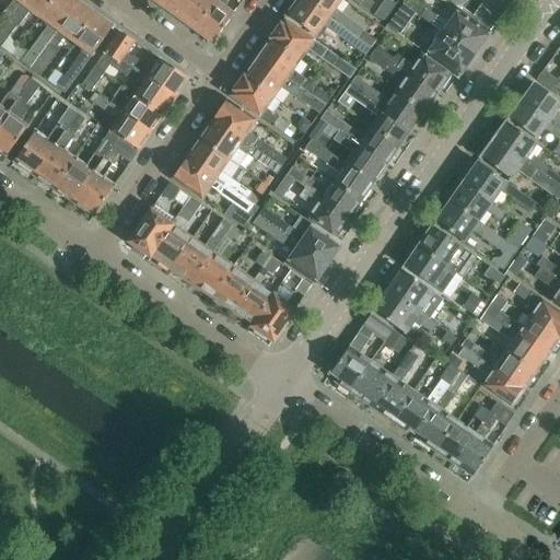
[(14,0),(6,11),(4,10),(0,15),(0,23),(4,26),(24,0),(14,0)]
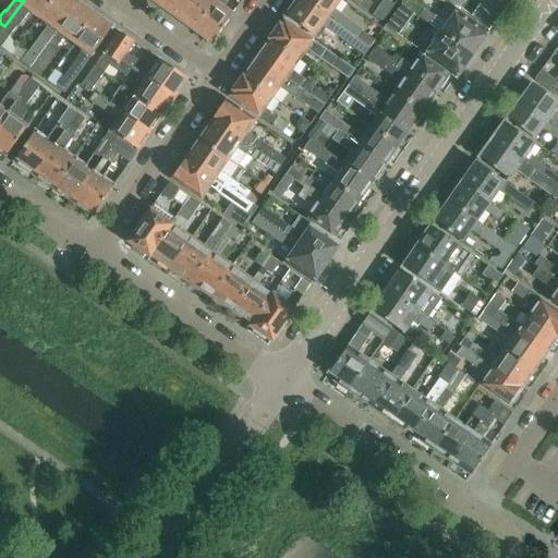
[(24,0),(4,26),(0,32),(0,47),(16,26),(17,27),(29,12),(39,17),(51,0),(24,0)]
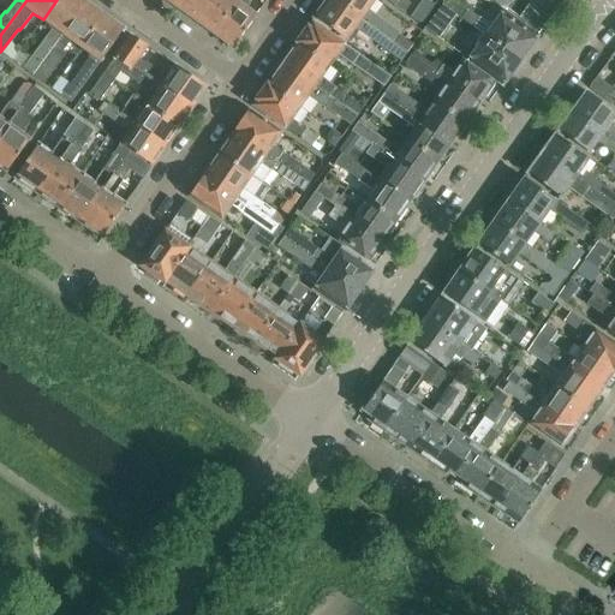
[(18,53),(12,61),(31,76),(45,59),(84,3),(81,0),(57,0),(43,19),(54,28),(34,58),(18,54),(18,53)]
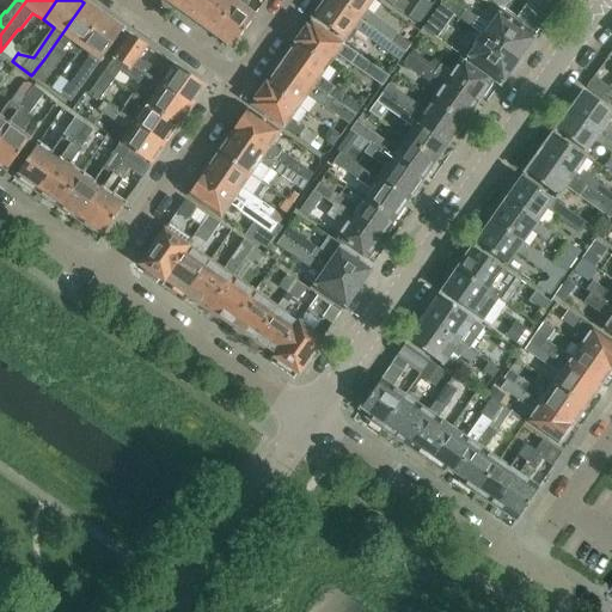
[(177,0),(173,6),(193,20),(206,0),(177,0)]
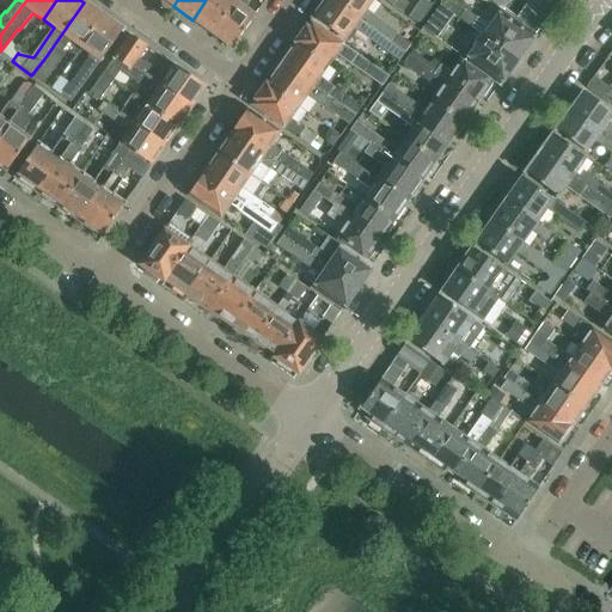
[(206,0),(193,20),(212,34),(234,2),(231,0),(206,0)]
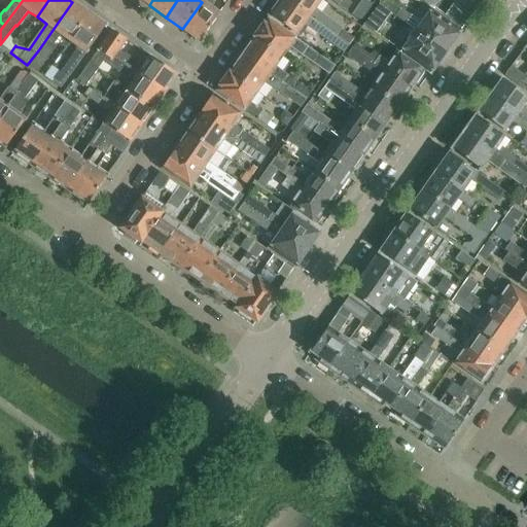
[(202,0),(202,2),(182,29),(200,41),(218,14),(209,7),(214,0),(202,0)]
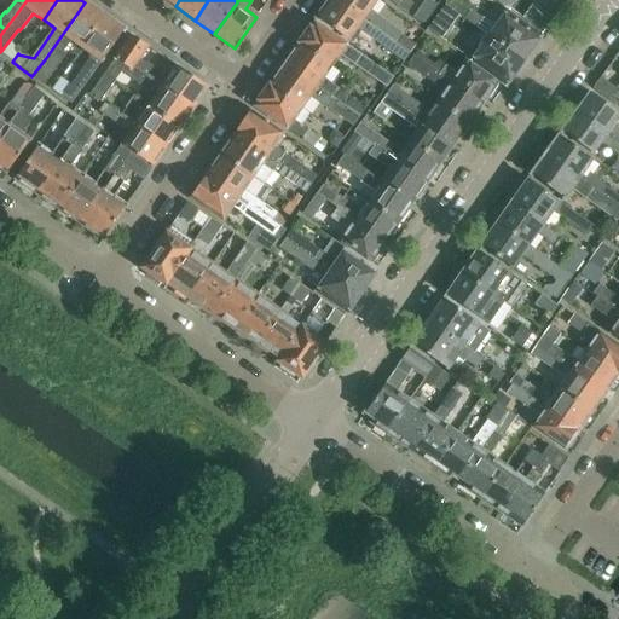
[(399,46),(334,0),(328,0),(316,18),(347,41),(356,29),(403,63),(409,55),(399,46)]
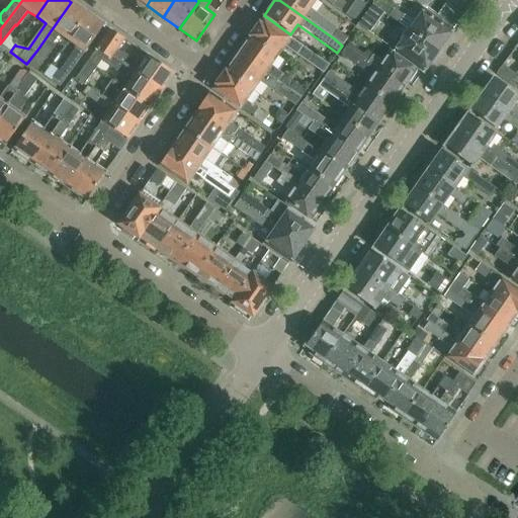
[(314,0),(279,0),(334,38),(342,46),(347,38),(308,10),(314,0)]
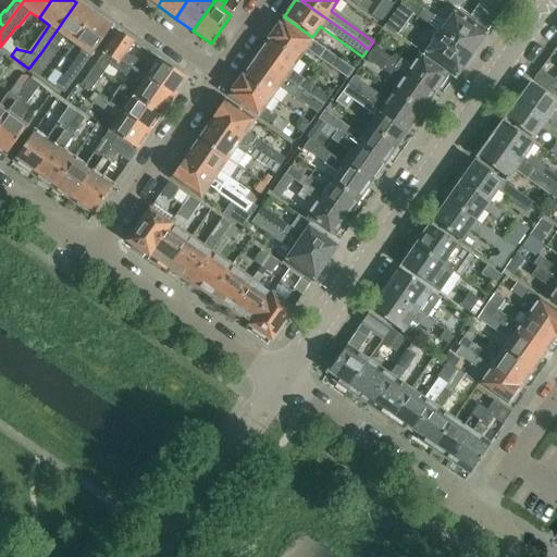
[(348,0),(363,11),(371,2),(368,0),(348,0)]
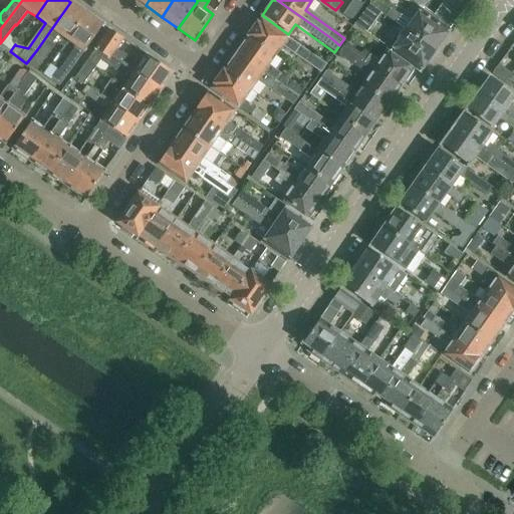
[(420,10),(411,23),(401,15),(401,16),(378,0),(371,0),(368,4),(406,30),(434,50),(448,31),(420,10)]
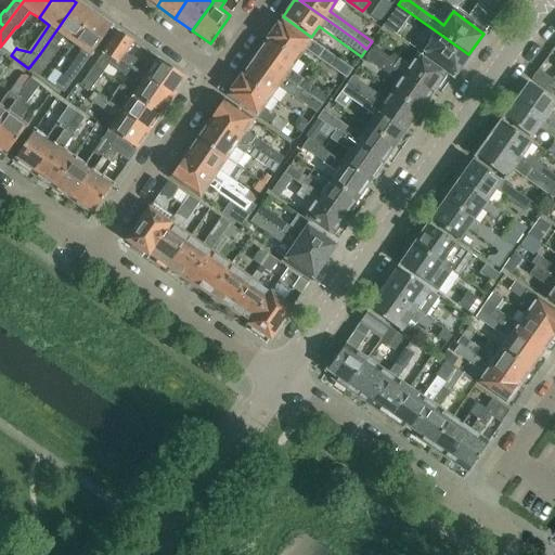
[(464,0),(462,0),(462,1),(461,0),(446,0),(487,29),(493,21),(477,8),(476,9),(464,0)]
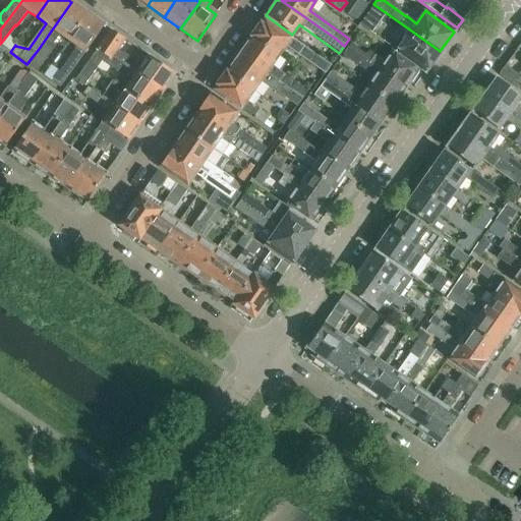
[(38,50),(26,64),(37,71),(54,47),(52,45),(60,34),(69,40),(88,13),(71,2),(38,50)]
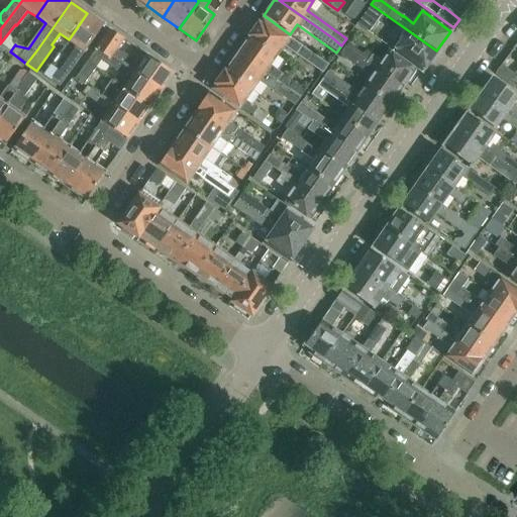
[(87,13),(69,39),(78,46),(53,82),(59,87),(71,72),(90,44),(103,25),(87,13)]
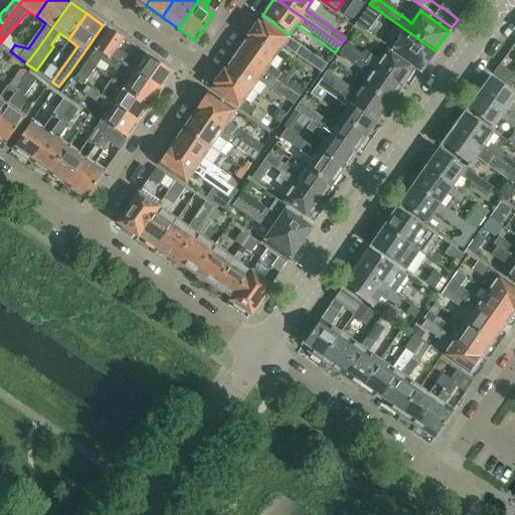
[(325,66),(260,18),(247,36),(248,37),(275,55),(282,46),(320,73),(325,66)]
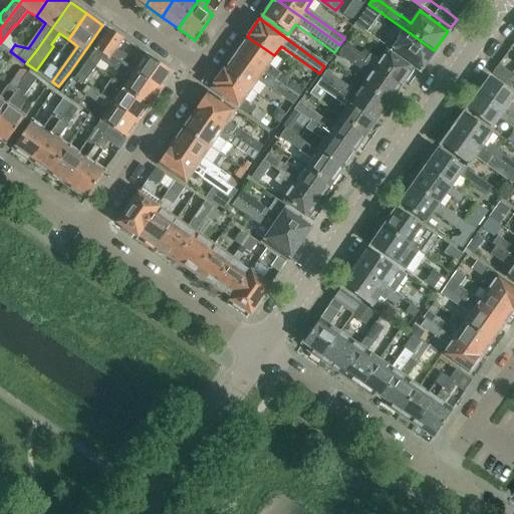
[(212,19),(205,35),(216,39),(223,23),(212,19)]
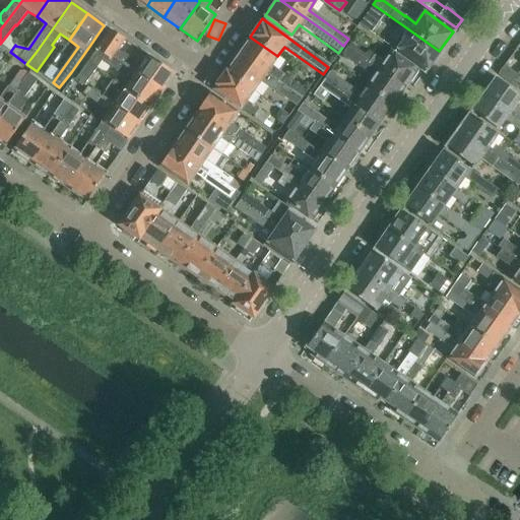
[(124,40),(110,30),(96,49),(98,50),(111,58),(112,56),(163,90),(174,73),(147,56),(141,65),(123,53),(122,54),(116,50),(124,40)]
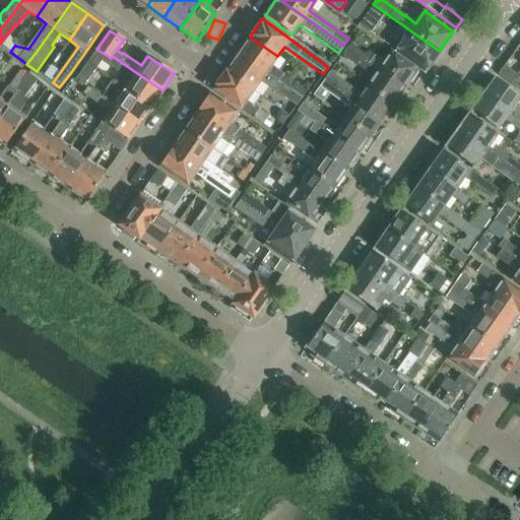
[(439,51),(410,30),(395,51),(425,72),(439,51)]
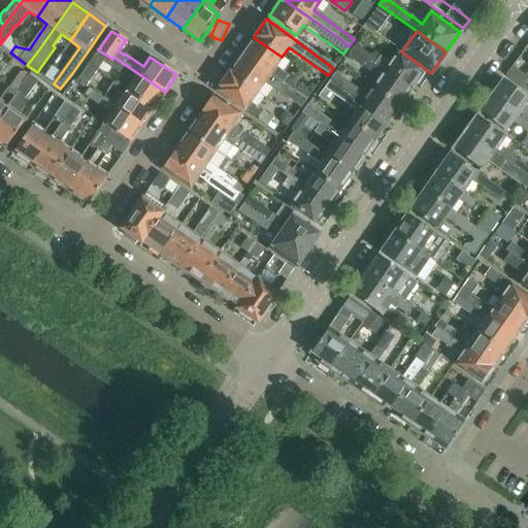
[(362,33),(352,46),(358,52),(361,47),(360,46),(368,34),(366,33),(365,33),(364,33),(362,33)]
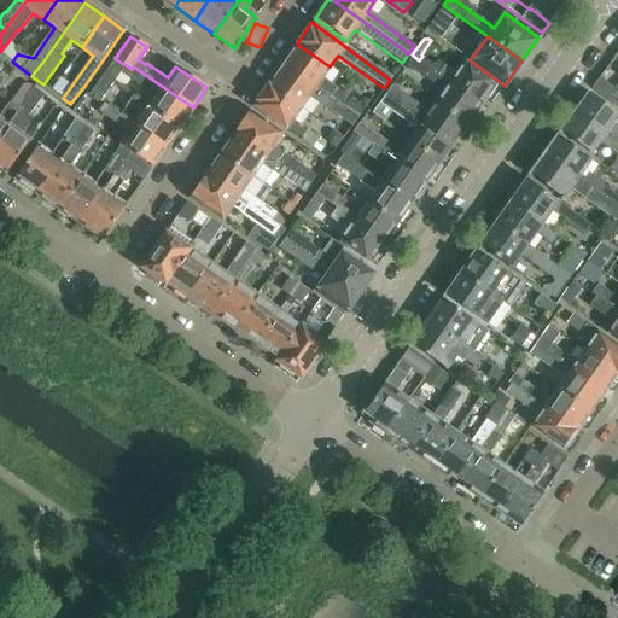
[(298,45),(284,65),(359,116),(363,109),(321,79),(330,66),(298,45)]
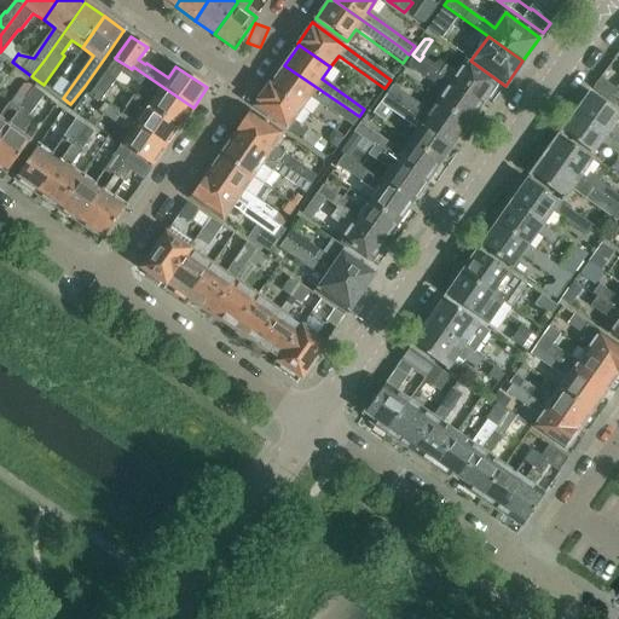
[(12,62),(18,53),(13,50),(7,58),(12,62)]
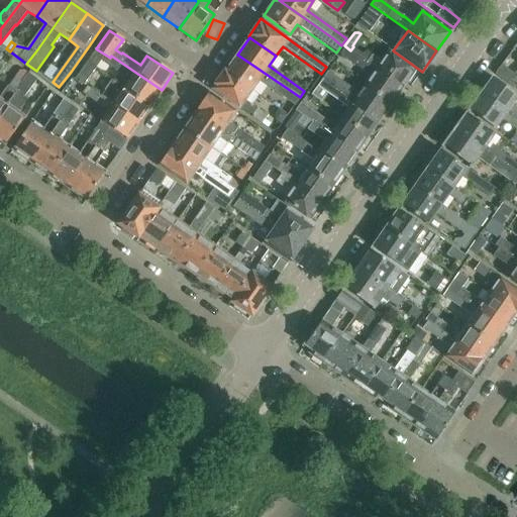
[(350,50),(344,45),(339,54),(369,74),(363,83),(390,102),(402,86),(367,62),(357,55),(350,50)]
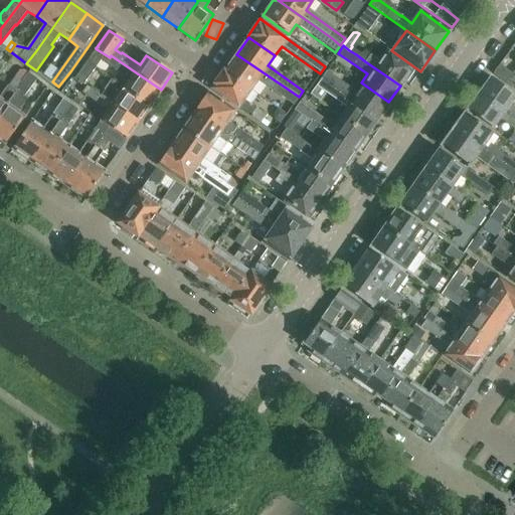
[(110,57),(97,49),(93,54),(100,59),(99,59),(129,79),(123,88),(150,106),(161,90),(111,55),(110,57)]
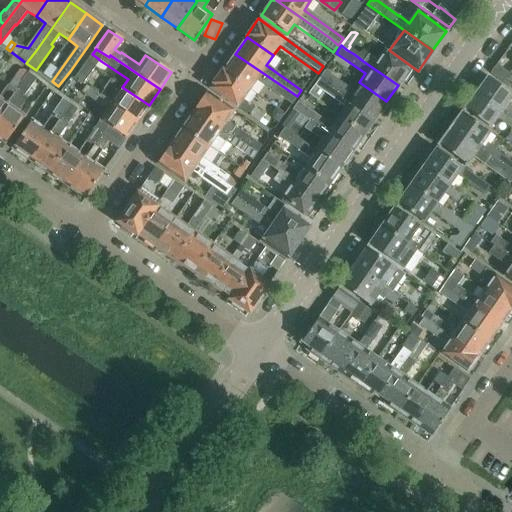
[(364,50),(354,54),(363,61),(398,85),(402,79),(404,81),(411,71),(382,50),(376,59),(364,50)]
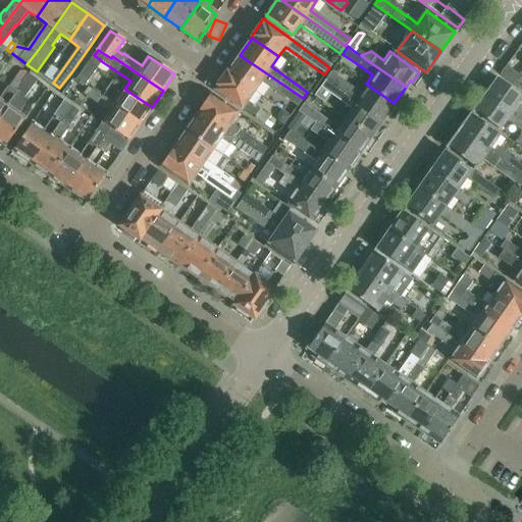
[(303,98),(240,55),(227,72),(254,91),(260,82),(296,107),(303,98)]
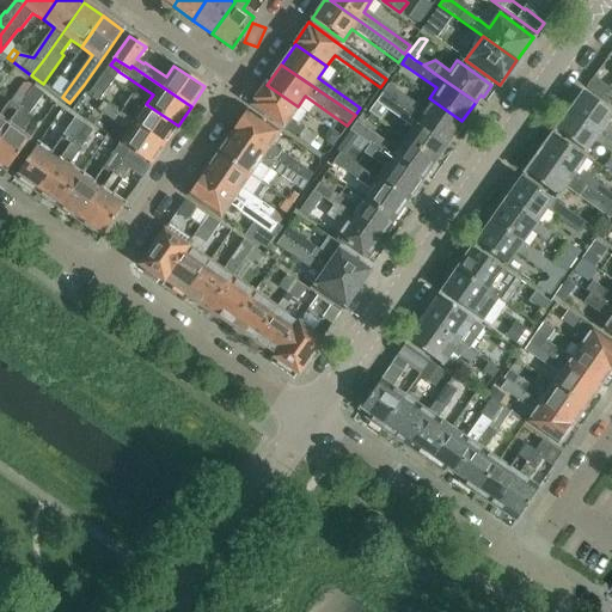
[(89,93),(99,101),(112,81),(103,74),(89,93)]
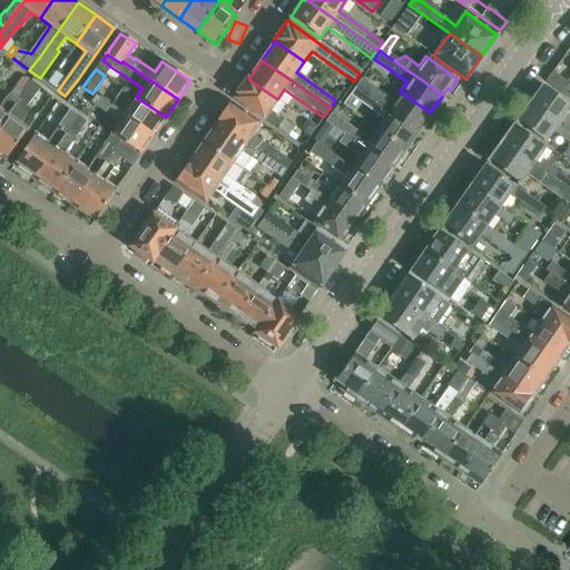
[(567,82),(552,72),(546,82),(559,90),(567,82)]
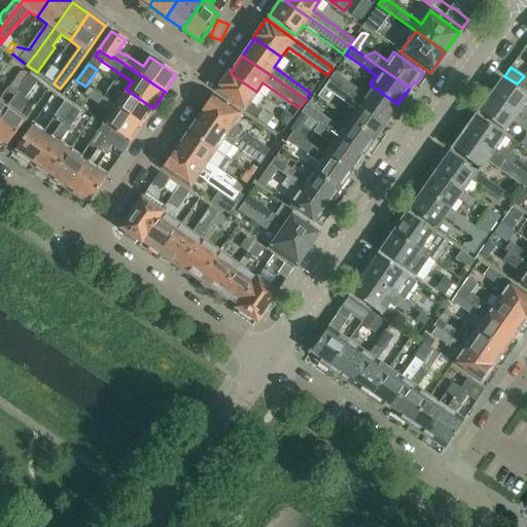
[(0,98),(0,114),(22,84),(28,75),(24,72),(20,72),(14,79),(0,98)]
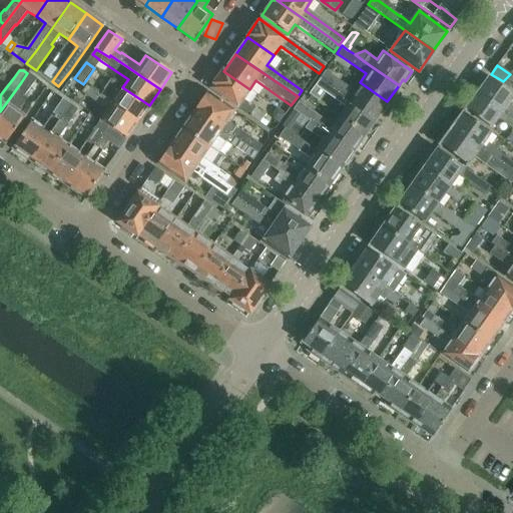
[(249,89),(223,71),(222,70),(209,88),(259,123),(264,115),(242,99),(249,89)]
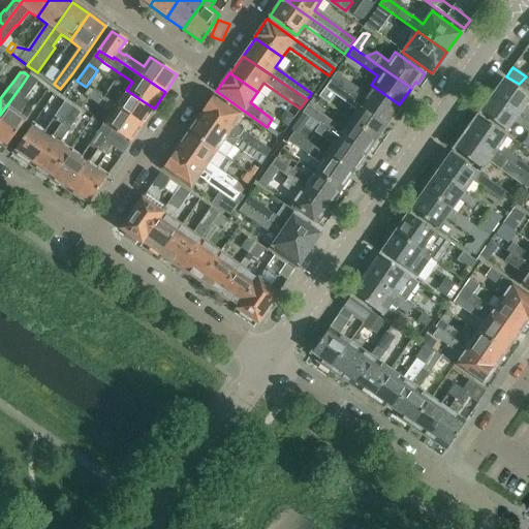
[(330,80),(330,81),(387,121),(399,104),(371,85),(365,94),(336,73),(331,81),(330,80)]
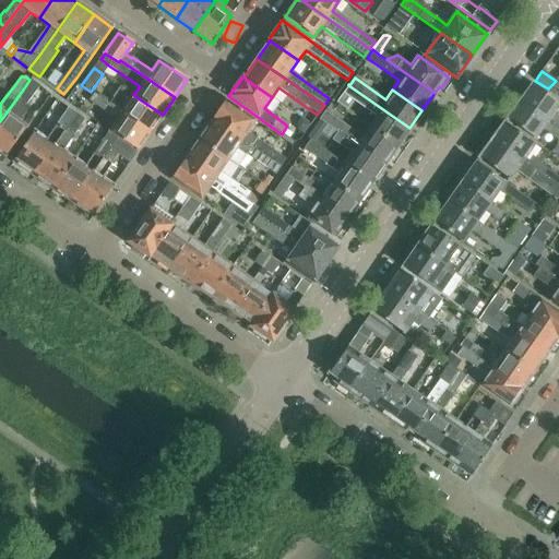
[(558,78),(556,81),(548,88),(557,96),(558,94),(558,78)]
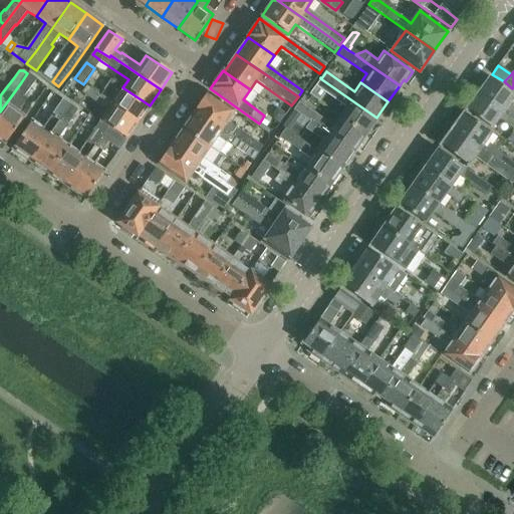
[(36,79),(27,73),(21,82),(0,111),(0,139),(5,144),(24,116),(17,111),(26,98),(23,97),(36,79)]
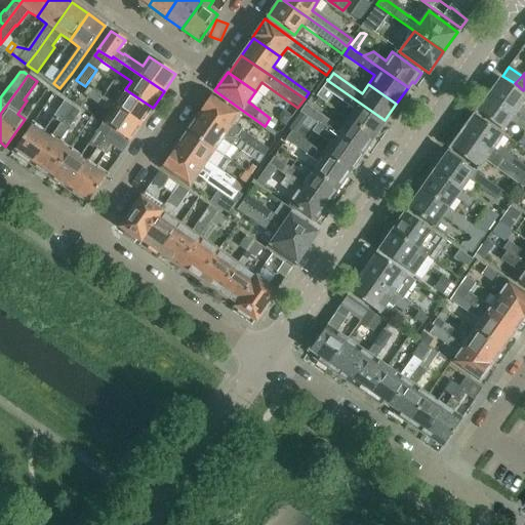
[(524,96),(499,79),(488,95),(524,121),(524,111),(519,107),(524,97),(524,96)]
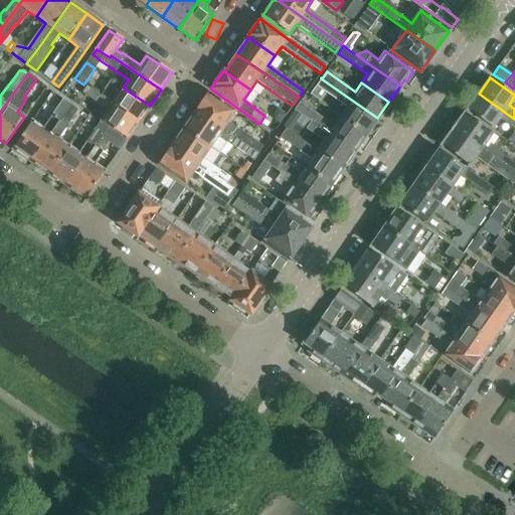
[(377,118),(321,78),(316,86),(345,106),(339,115),(366,134),(377,118)]
